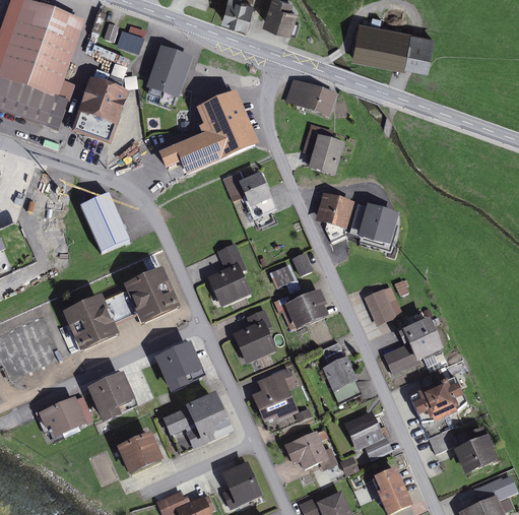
[(228,0),(222,18),(245,24),(251,3),(239,0),(228,0)]
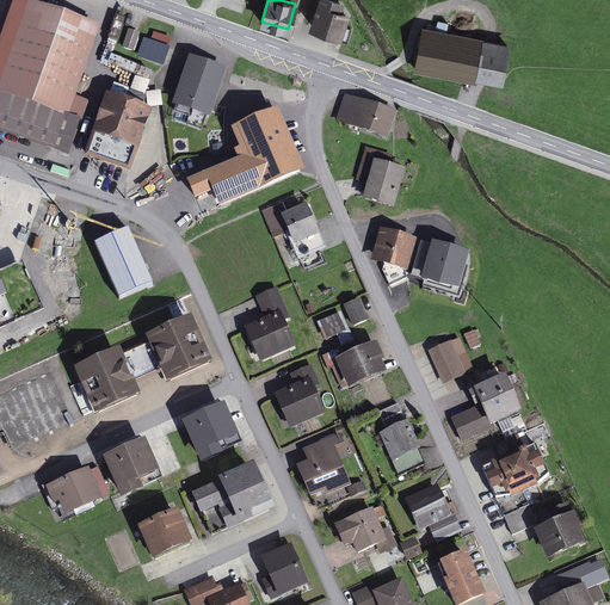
[(347,2),(340,0),(313,0),(305,28),(337,37),(347,2)]
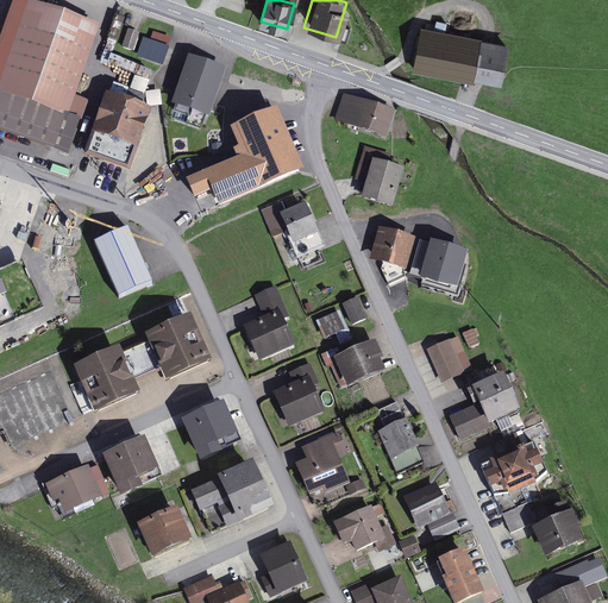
[(0,120),(66,145),(74,120),(62,117),(94,29),(18,1),(0,48),(0,89),(1,90),(0,93),(0,120)]
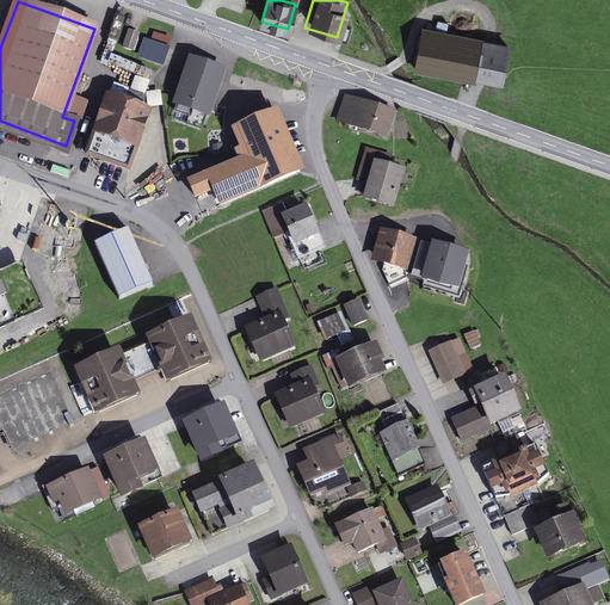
[(505,72),(512,29),(424,13),(417,56),(505,72)]
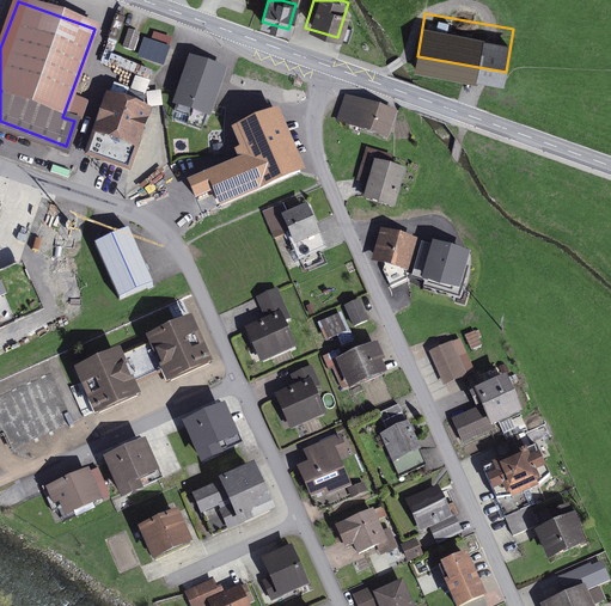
[(170,28),(153,22),(146,43),(163,48),(170,28)]
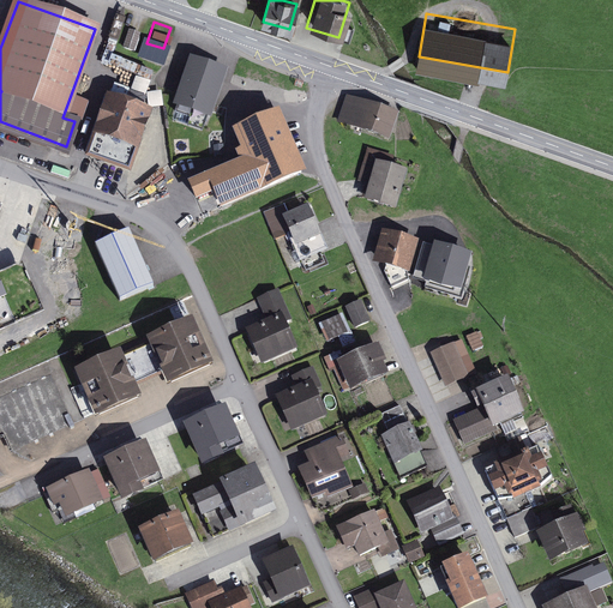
[(133,48),(139,31),(128,28),(124,44),(133,48)]
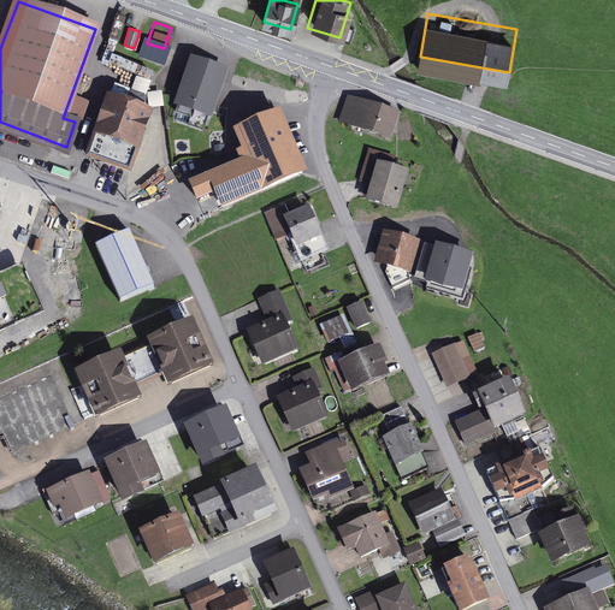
[(111,52),(106,66),(120,72),(126,58),(111,52)]
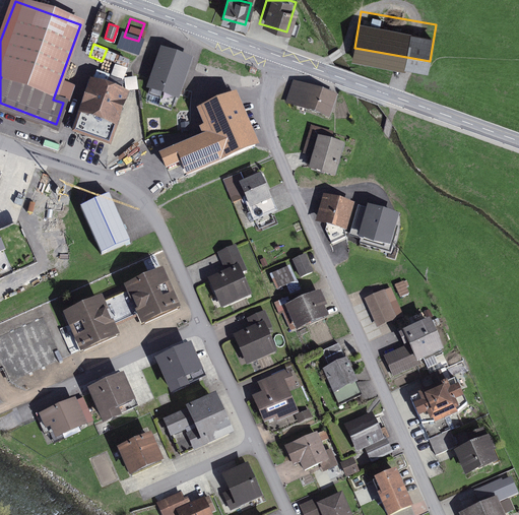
[(163,49),(148,89),(175,99),(189,58),(163,49)]
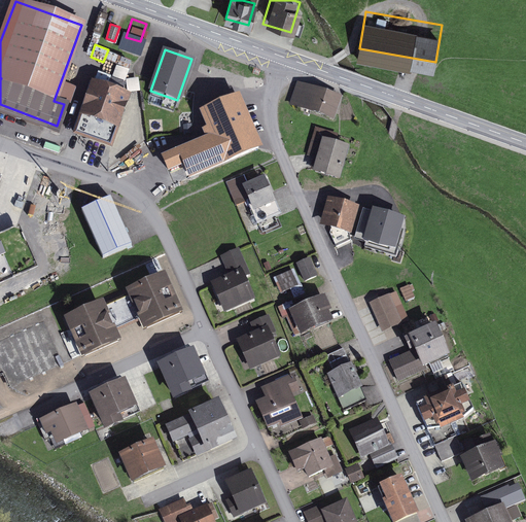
[(108,75),(123,79),(130,60),(114,55),(108,75)]
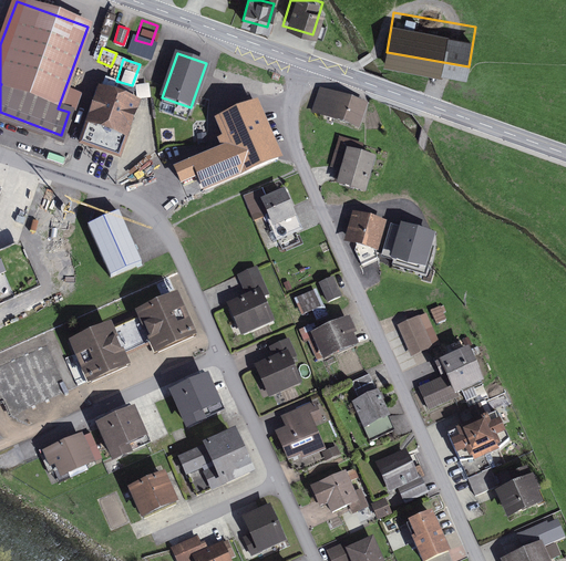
[(104,78),(102,83),(115,87),(117,82),(104,78)]
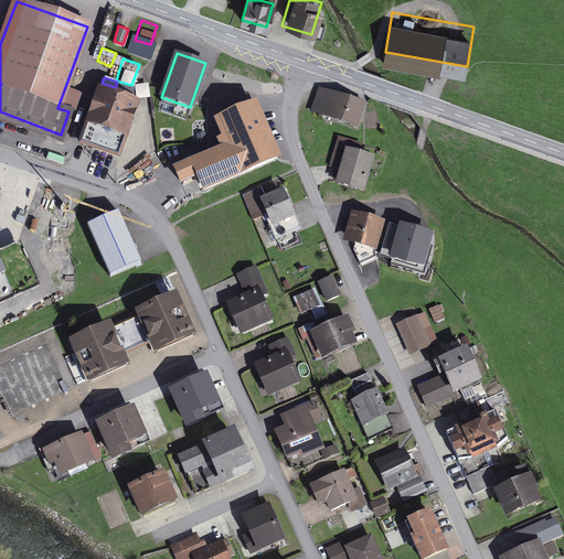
[(261,118),(216,88),(201,111),(210,119),(216,110),(269,148),(272,153),(285,149),(274,115),(261,118)]
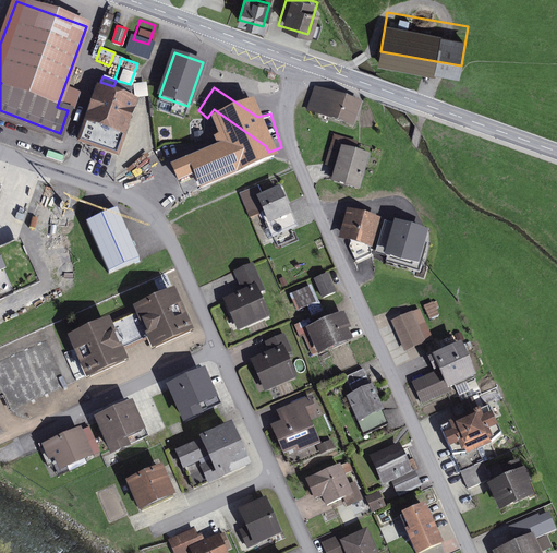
[(359,103),(315,87),(307,107),(351,123),(359,103)]
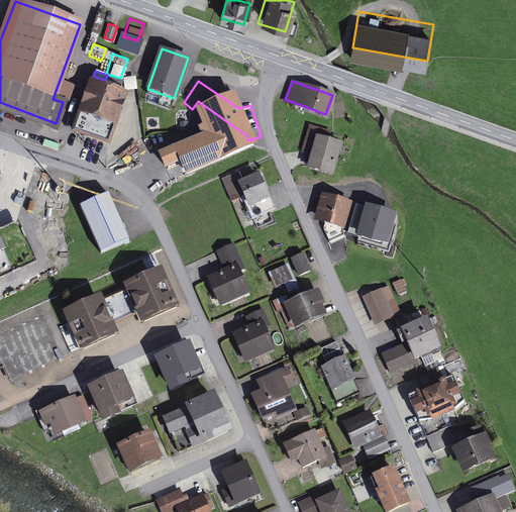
[(108,140),(124,95),(91,83),(75,128),(108,140)]
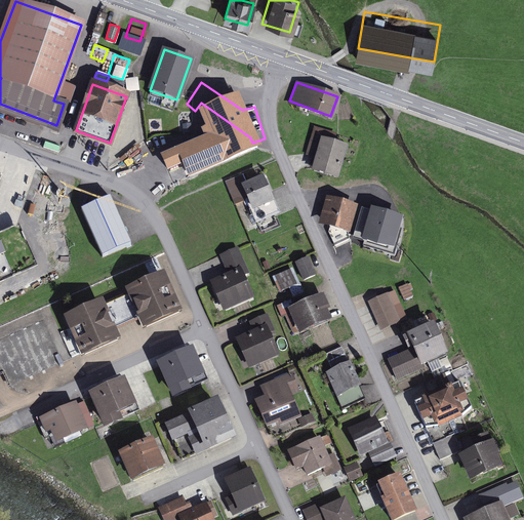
[(335,174),(344,146),(330,142),(333,133),(316,128),(309,151),(318,154),(314,168),(335,174)]
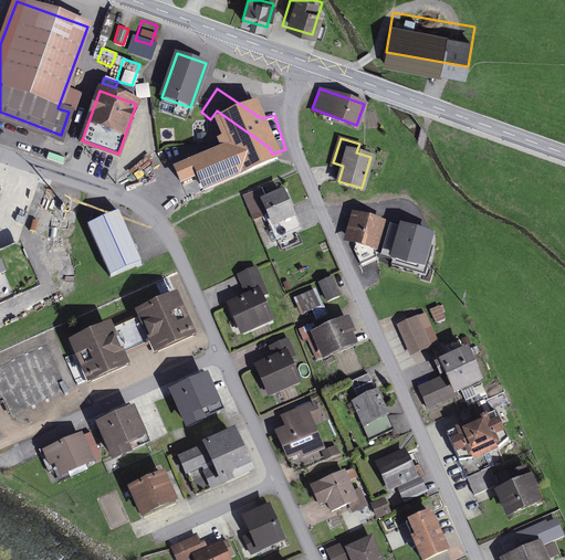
[(292,218),(280,188),(254,199),(268,229),(292,218)]
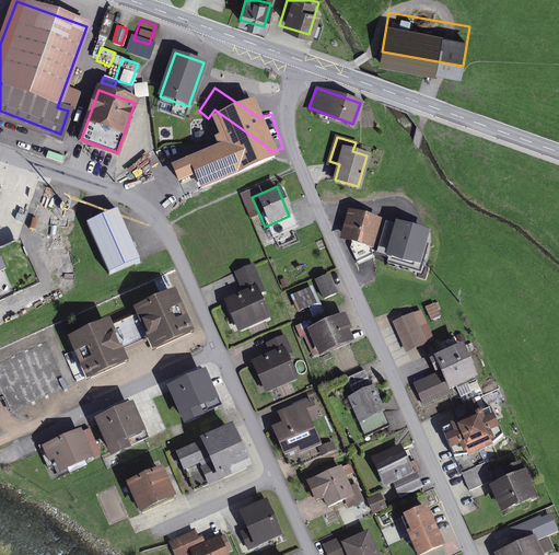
[(379,214),(350,206),(342,230),(371,239),(379,214)]
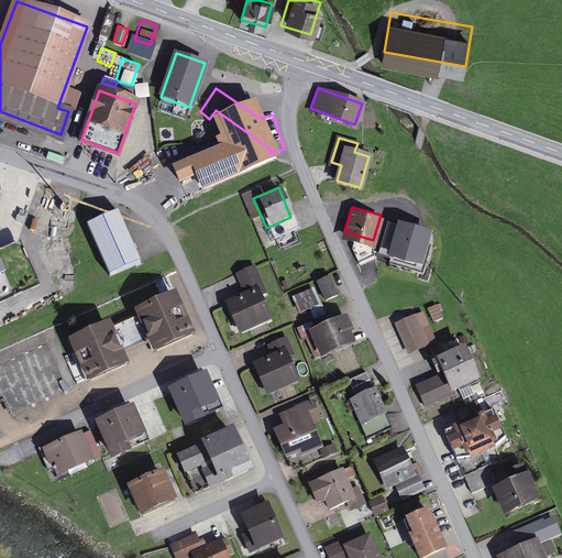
[(117,208),(88,221),(110,270),(138,258),(117,208)]
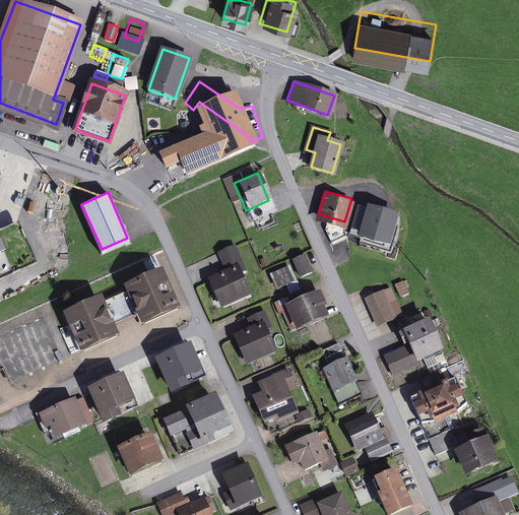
[(396,209),(369,201),(361,231),(388,239),(396,209)]
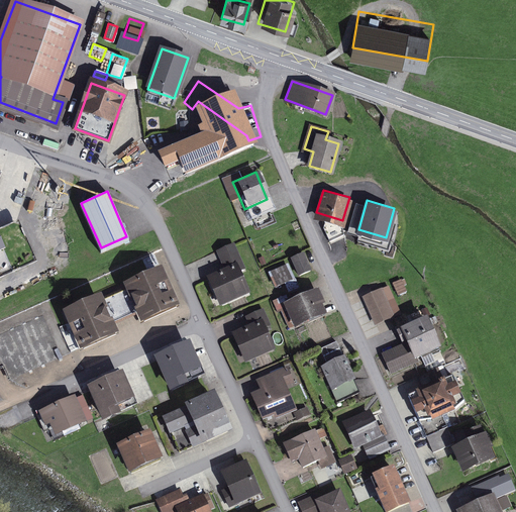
[(0,272),(33,258),(17,221),(0,228),(0,272)]
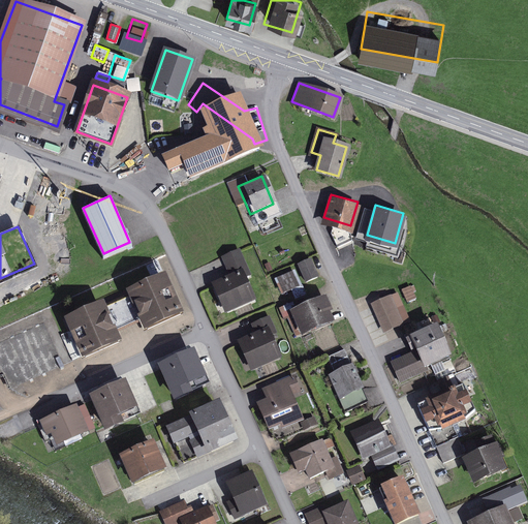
[(309,265),(301,247),(290,251),(299,269),(309,265)]
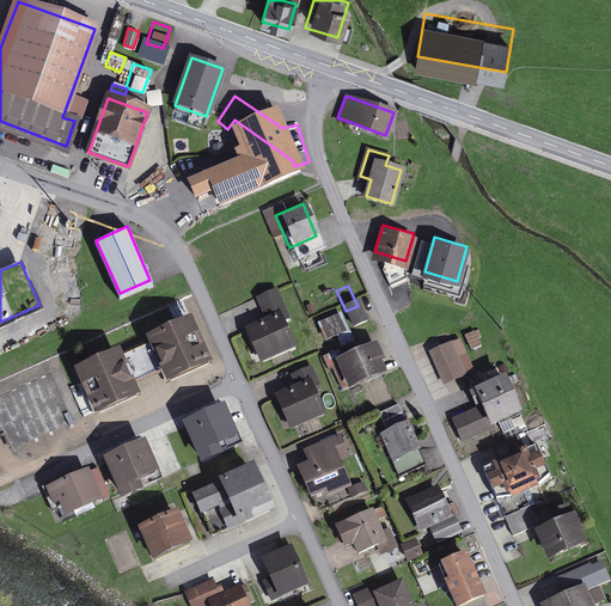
[(268,312),(248,320),(260,349),(289,337),(279,312),(286,310),(276,287),(260,293),(268,312)]
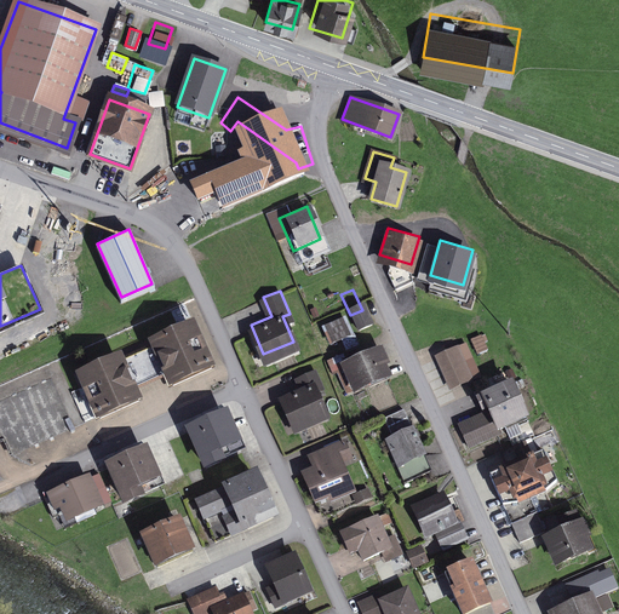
[(320,315),(326,327),(340,320),(334,308),(320,315)]
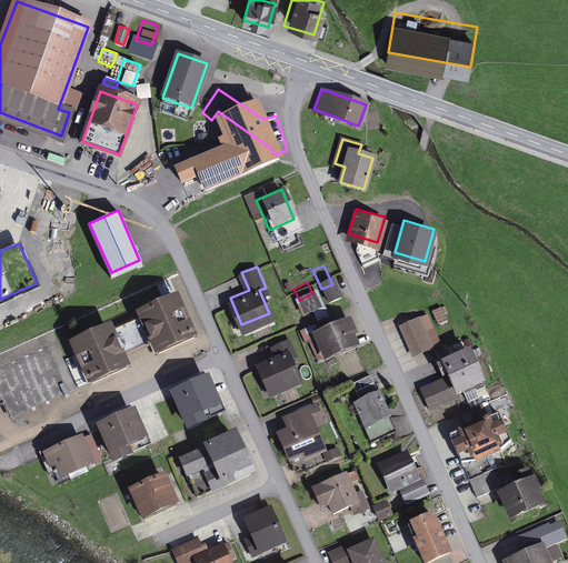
[(173,295),(137,311),(138,317),(149,342),(156,355),(192,340),(173,295)]
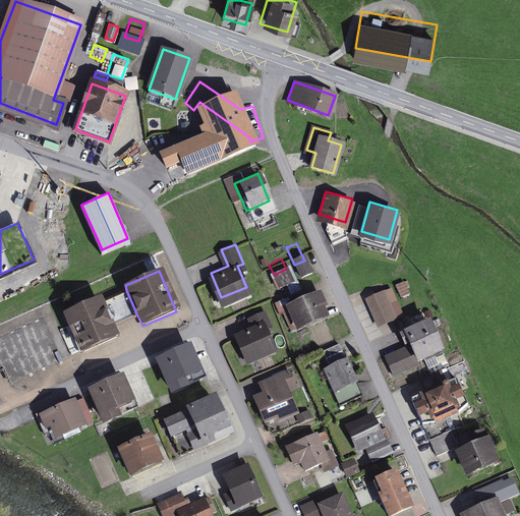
[(396,283),(401,295),(409,293),(404,280),(396,283)]
